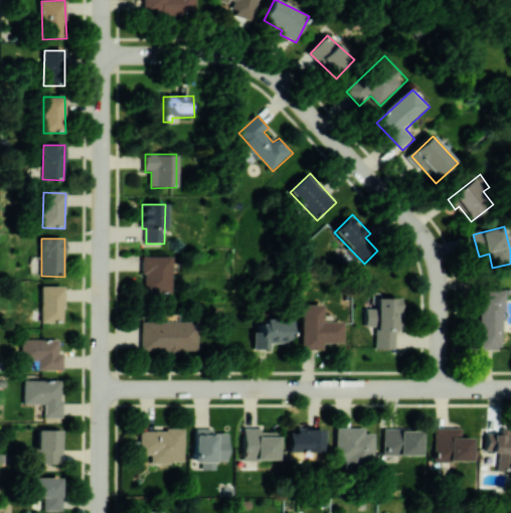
[(173,257),(145,258),(145,294),(173,293),(173,257)]
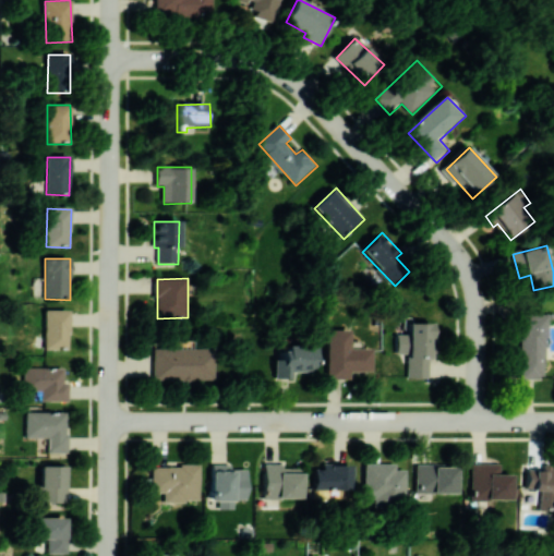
[(71,312),(47,311),(46,350),(70,350),(71,312)]
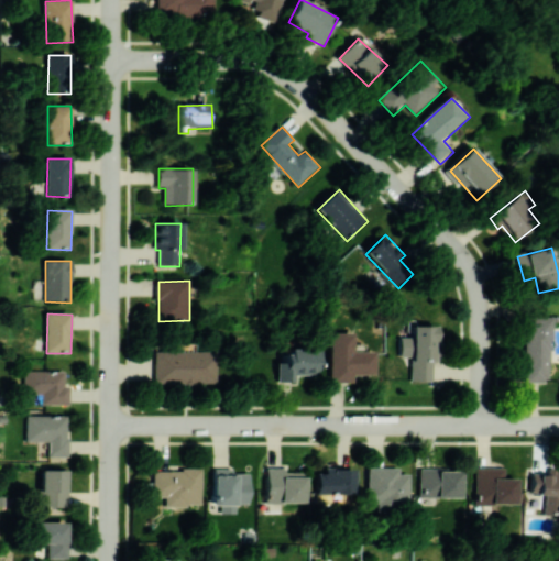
[(554,319),(527,318),(526,383),(552,384),(554,319)]
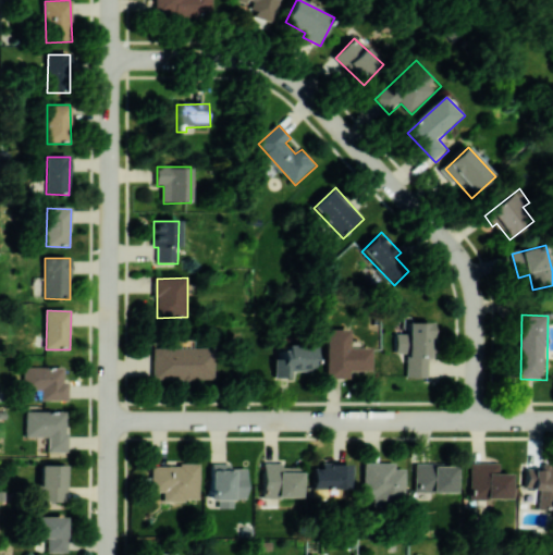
[(431,379),(432,323),(408,323),(408,334),(397,334),(397,354),(409,355),(408,378),(431,379)]
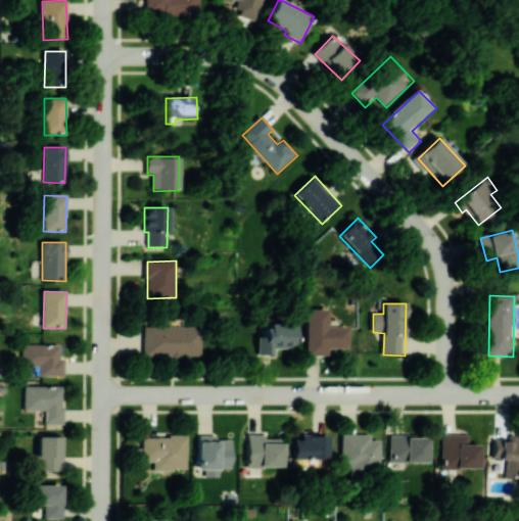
[(349,348),(348,327),(328,328),(328,310),(307,311),(307,357),(329,356),(329,349),(349,348)]
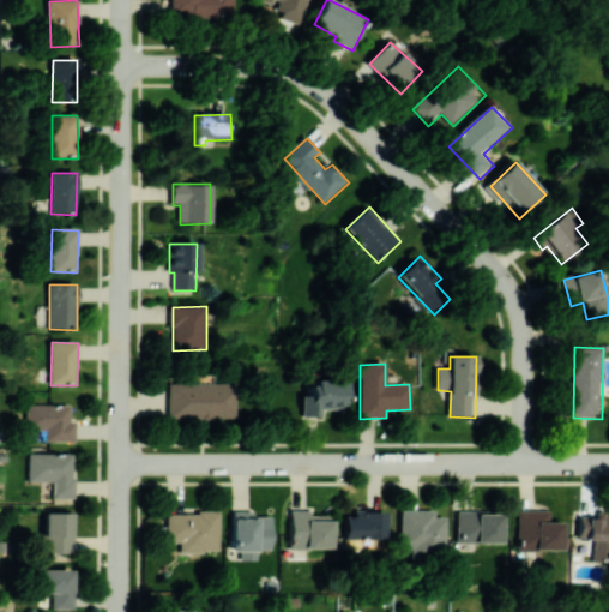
[(345,384),(311,383),(309,397),(303,397),(303,418),(323,418),(323,411),(345,411),(345,384)]
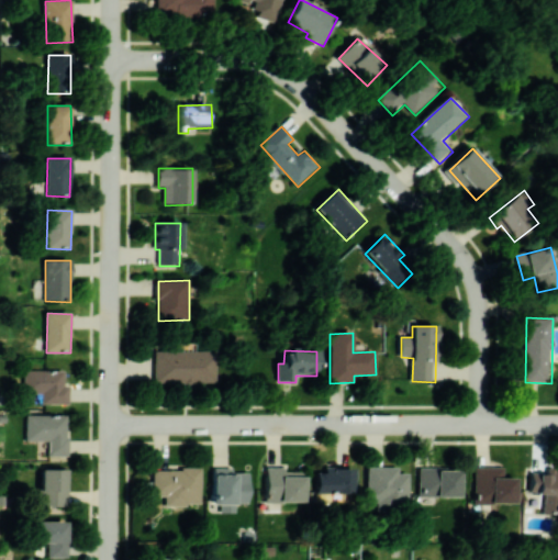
[(156,384),(216,383),(216,351),(155,353),(156,384)]
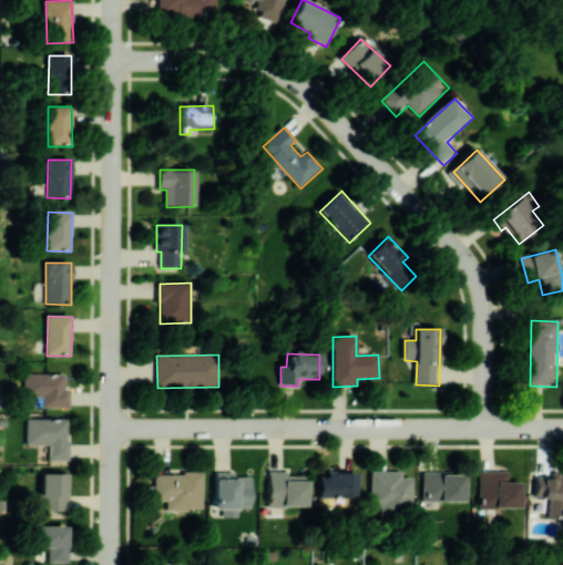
[(71,409),(71,390),(67,390),(67,376),(27,375),(27,398),(44,399),(44,409),(71,409)]
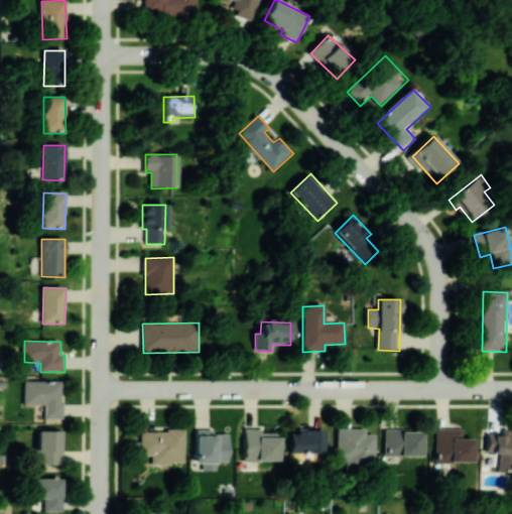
[(64,382),(26,382),(26,406),(39,406),(38,418),(64,418),(64,382)]
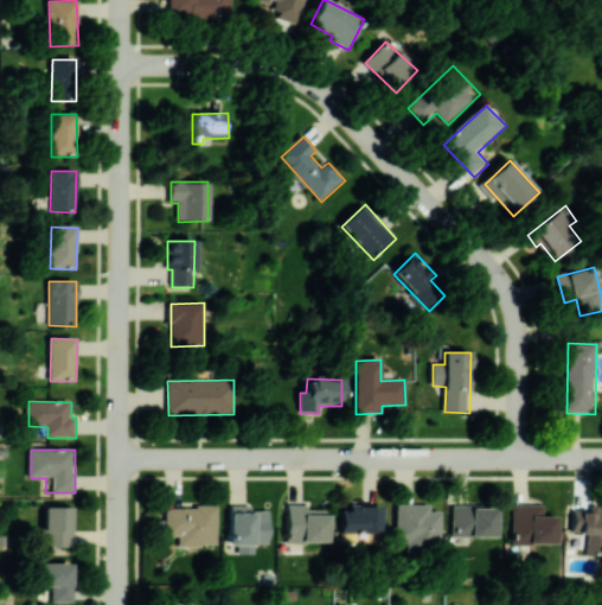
[(289,543),(331,543),(331,511),(311,511),(312,507),(290,505),(289,543)]
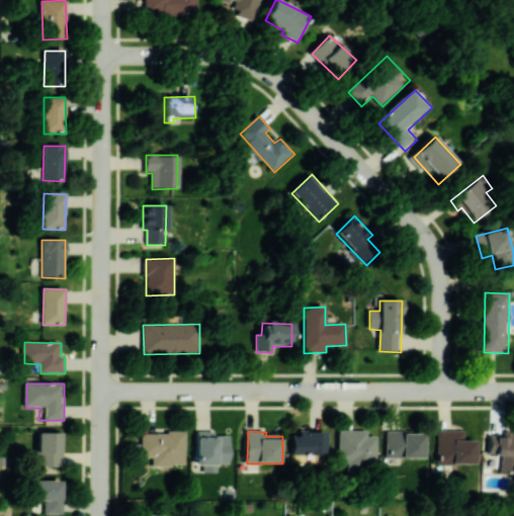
[(368,431),(340,432),(341,471),(378,470),(378,437),(368,437),(368,431)]
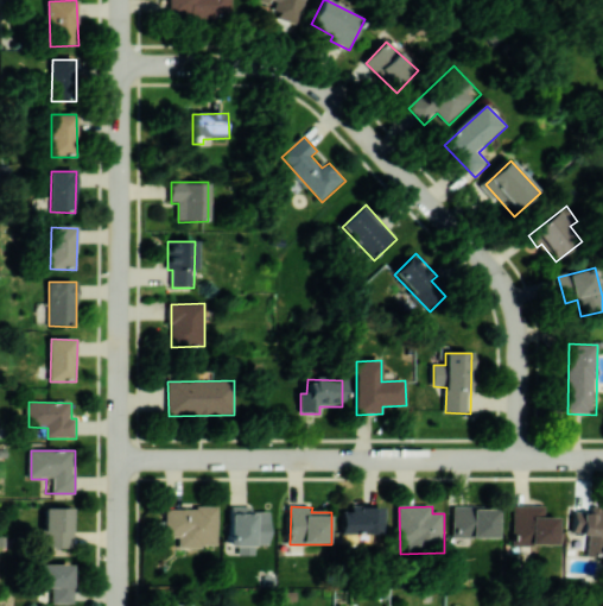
[(559,545),(559,518),(547,518),(546,506),(515,507),(516,547),(559,545)]
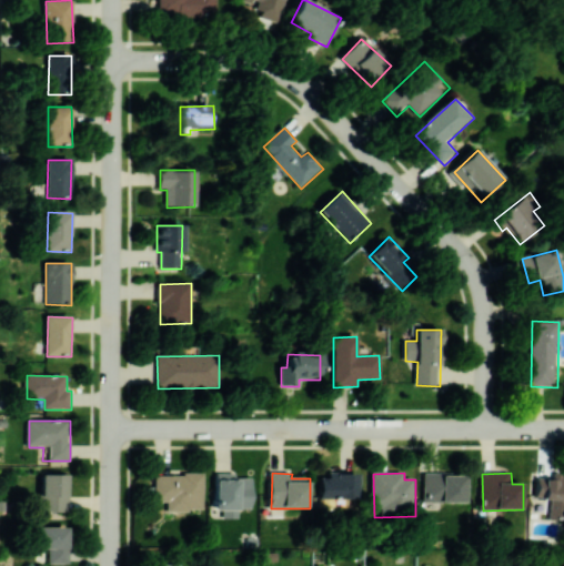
[(253,478),(237,479),(237,474),(217,474),(218,511),(225,511),(225,519),(241,519),(241,509),(254,509),(253,478)]
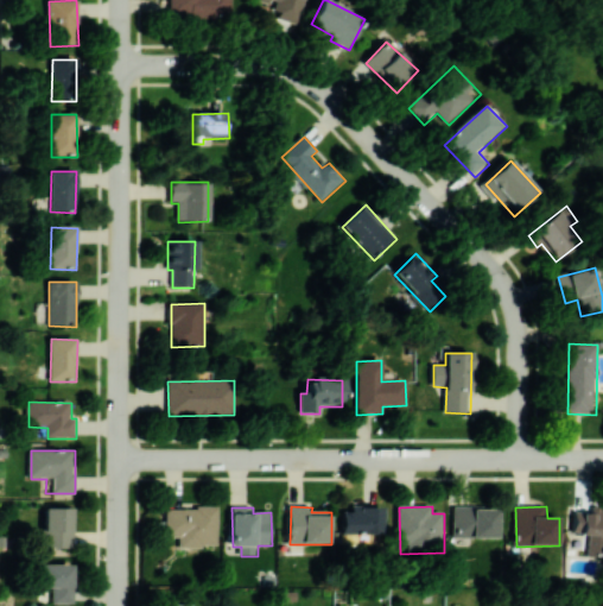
[(344,535),(386,536),(386,509),(354,507),(354,512),(346,512),(344,535)]
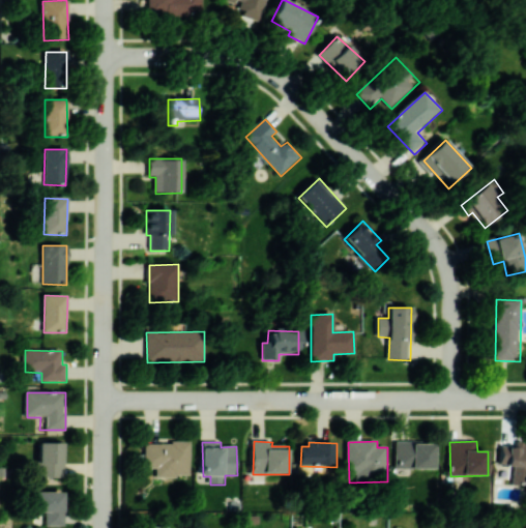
[(66,443),(39,443),(39,478),(66,478),(66,443)]
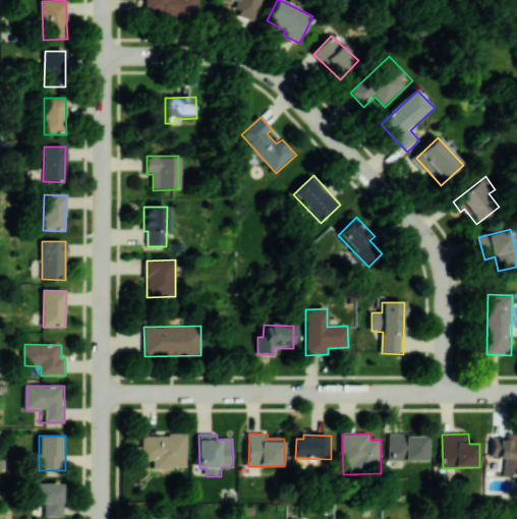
[(188,436),(145,437),(145,461),(156,461),(157,469),(189,469),(188,436)]
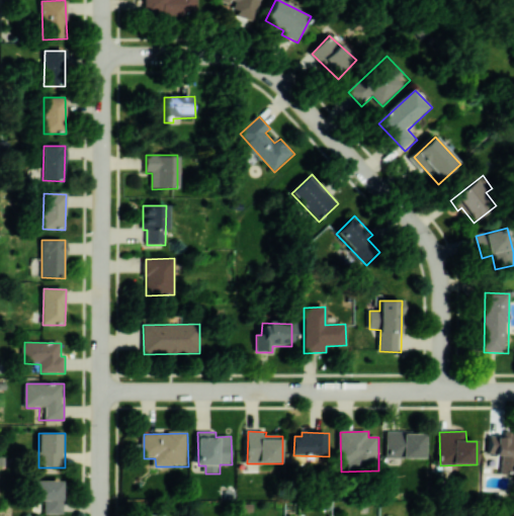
[(426,458),(425,433),(389,434),(389,459),(426,458)]
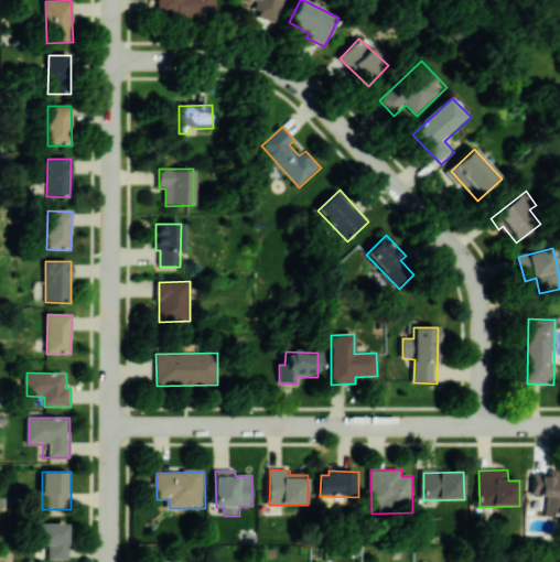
[(559,477),(536,477),(535,498),(559,498),(559,477)]
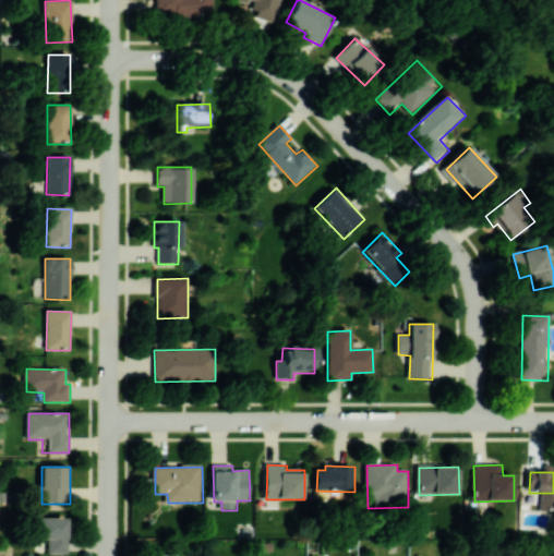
[(38,541),(49,540),(50,555),(69,554),(68,519),(38,519),(38,541)]
